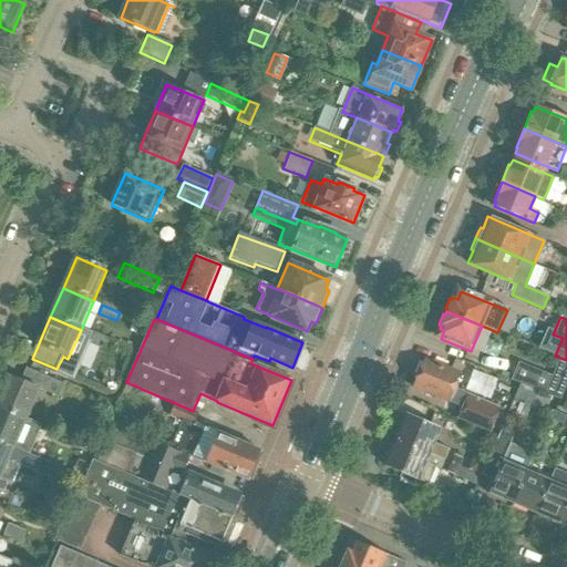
[(424,361),(413,388),(461,406),(455,420),(490,433),(500,409),(453,390),(460,375),(424,361)]
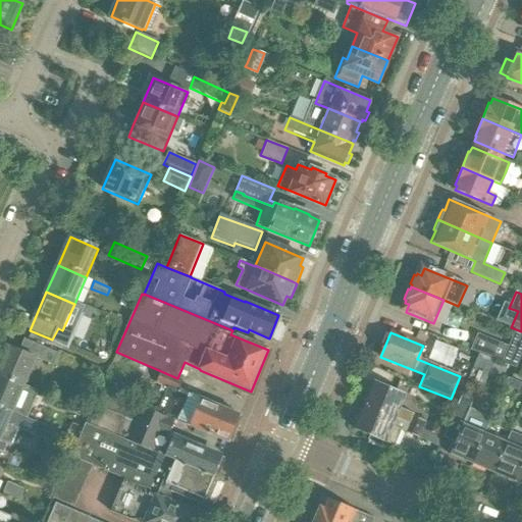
[(472,351),(515,369),(521,353),(521,342),(518,351),(478,334),(472,351)]
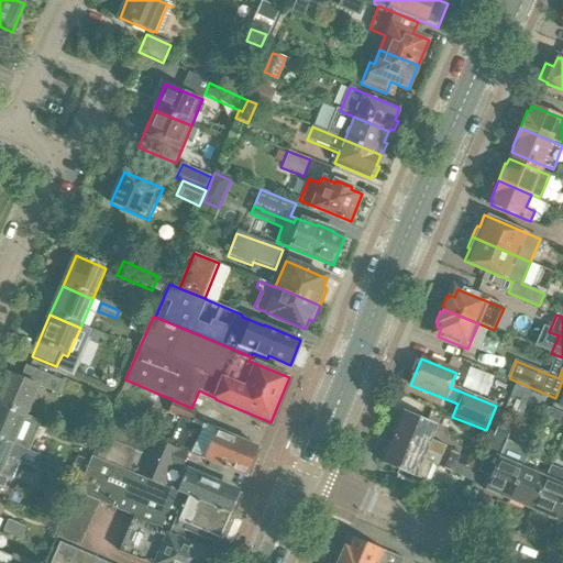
[(22,379),(9,374),(0,394),(0,406),(25,417),(26,416),(39,386),(58,395),(64,383),(28,367),(22,379)]
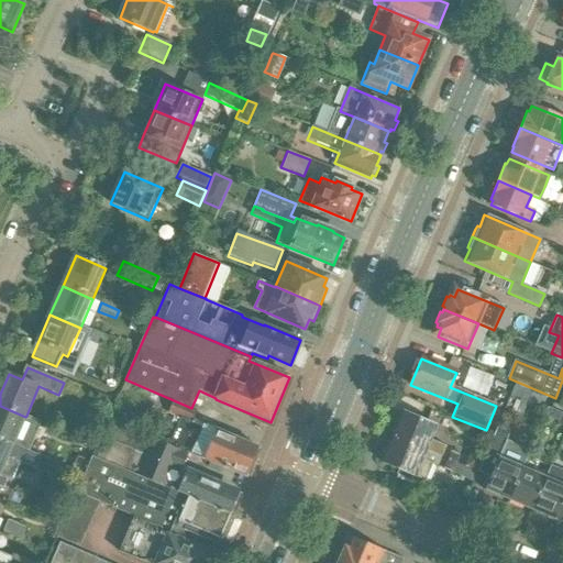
[(531,389),(514,383),(509,395),(527,401),(531,389)]
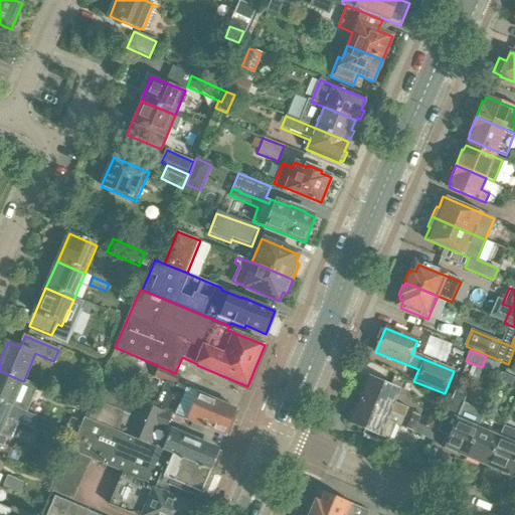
[(157,408),(173,415),(187,420),(225,437),(237,409),(194,391),(193,394),(176,387),(181,375),(160,367),(156,379),(167,383),(157,408)]
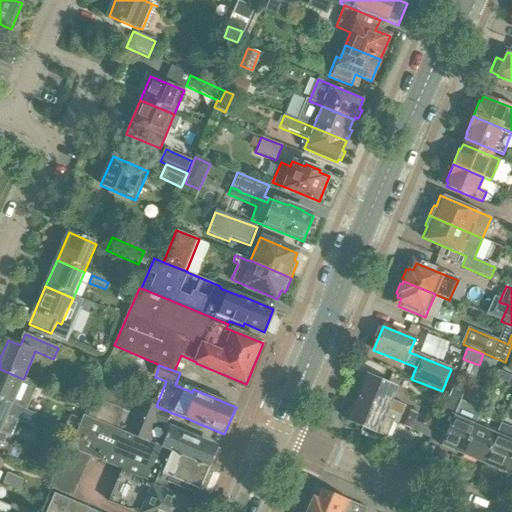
[(23,379),(0,369),(0,399),(12,405),(20,388),(45,399),(49,389),(24,378),(23,379)]
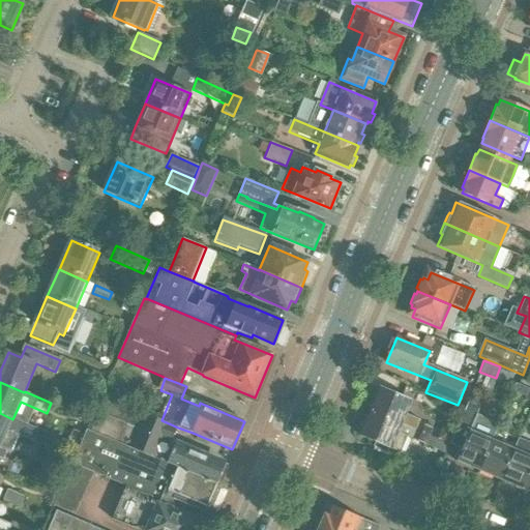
[(511,392),(526,399),(529,390),(516,384),(511,392)]
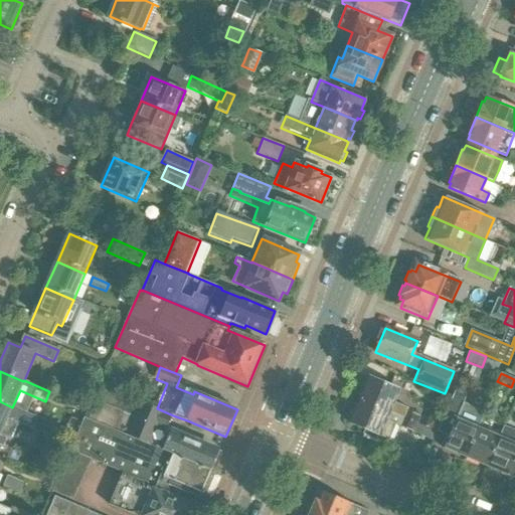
[(419,416),(407,411),(408,408),(395,403),(400,390),(368,377),(366,380),(363,381),(361,386),(362,389),(358,400),(422,428),(423,427),(416,424),(419,416)]
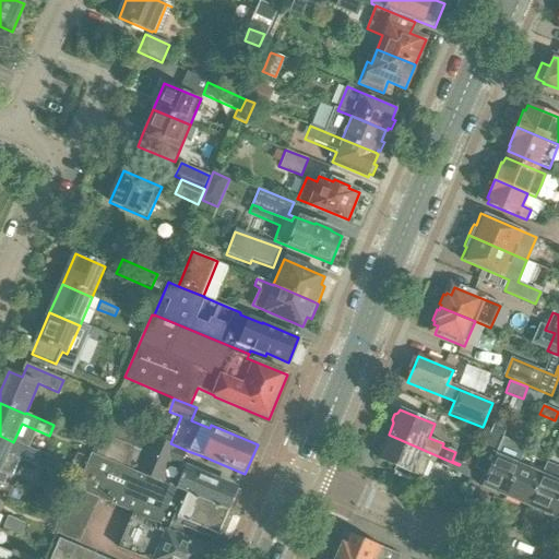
[(107,417),(92,453),(122,466),(228,512),(237,491),(180,467),(188,451),(170,443),(107,417)]
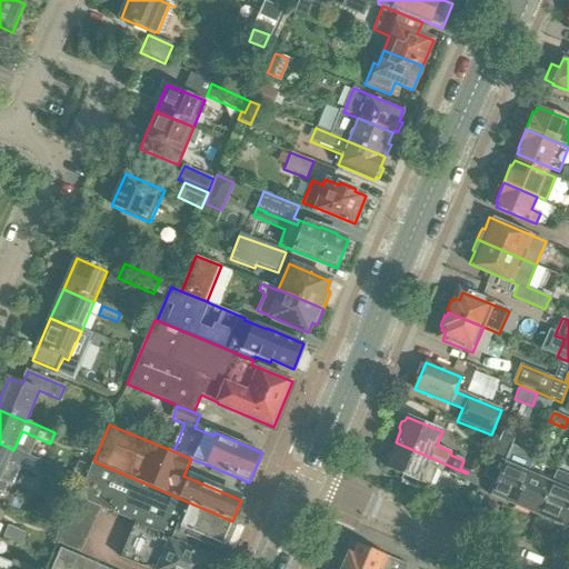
[(497,446),(483,478),(496,483),(489,498),(513,508),(528,473),(535,458),(510,447),(515,438),(502,432),(497,446)]
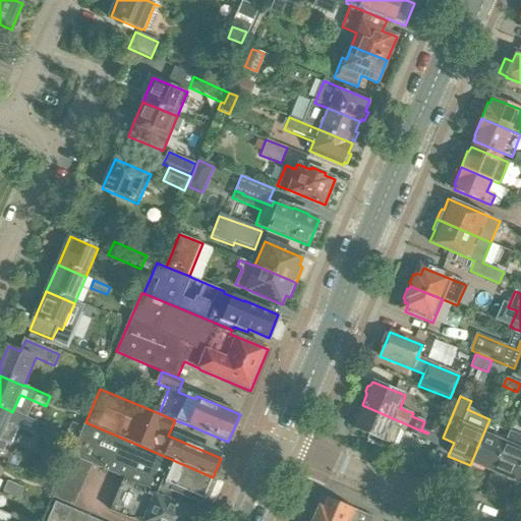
[(395,446),(401,430),(439,446),(442,440),(427,433),(362,405),(358,414),(355,415),(352,421),(354,424),(352,427),(369,435),(367,440),(383,446),(385,441),(395,446)]
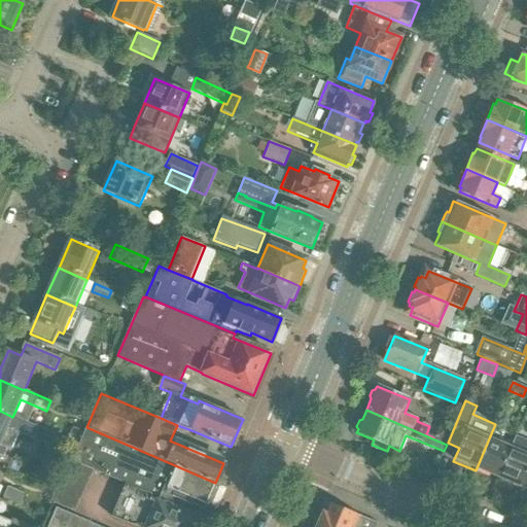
[(0,458),(3,460),(8,448),(11,449),(18,433),(33,441),(38,428),(12,417),(0,411),(0,458)]
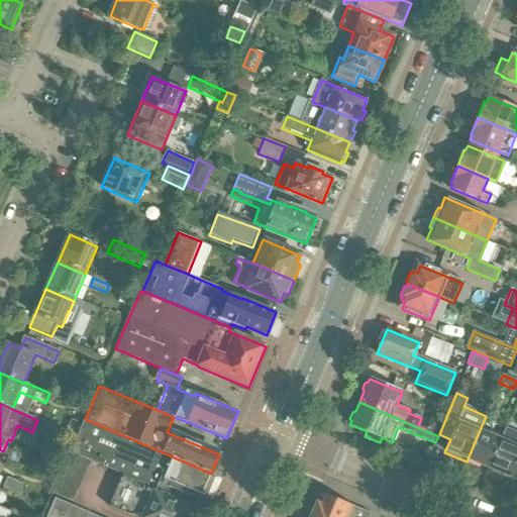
[(123,475),(149,486),(147,490),(171,500),(175,490),(190,496),(192,492),(202,496),(211,474),(113,431),(85,419),(71,452),(91,461),(123,475)]
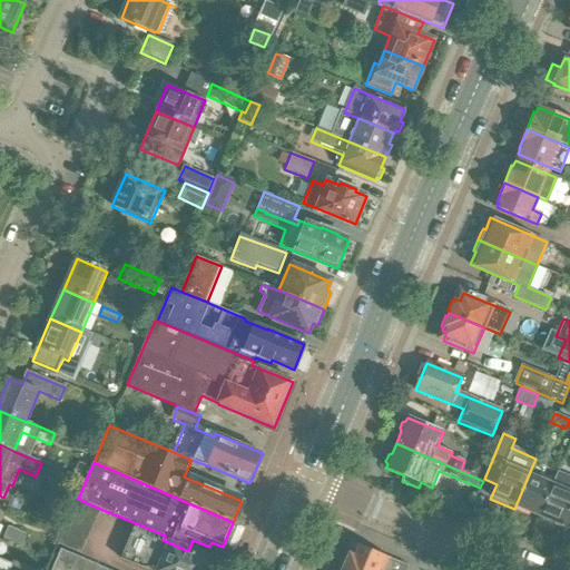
[(552,484),(538,519),(562,529),(569,511),(569,477),(558,472),(552,484)]
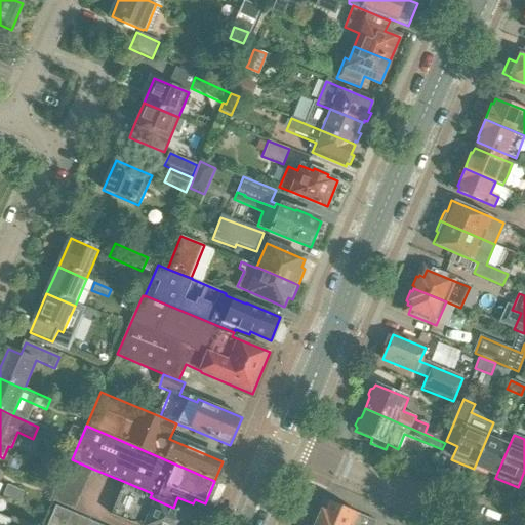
[(487,437),(474,469),(495,478),(509,446),(487,437)]
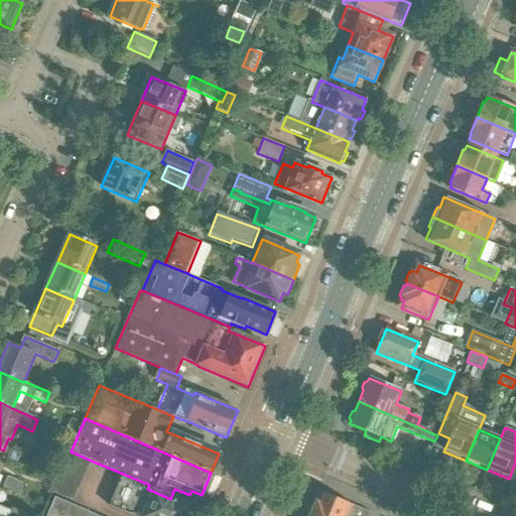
[(70,454),(71,454),(54,494),(74,502),(91,461),(71,452),(70,454)]
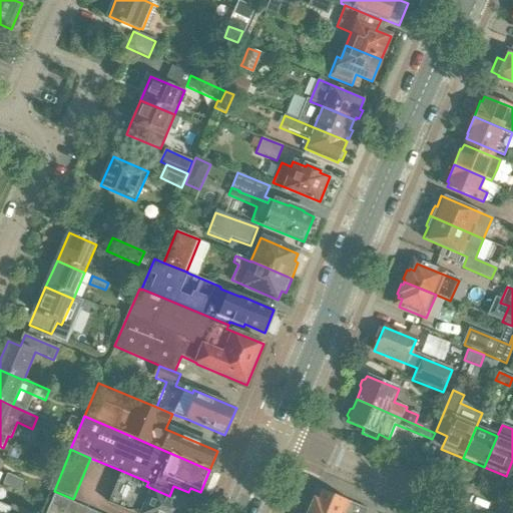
[(190,512),(192,509),(187,506),(188,504),(169,496),(146,486),(148,482),(122,471),(109,502),(134,512),(190,512)]
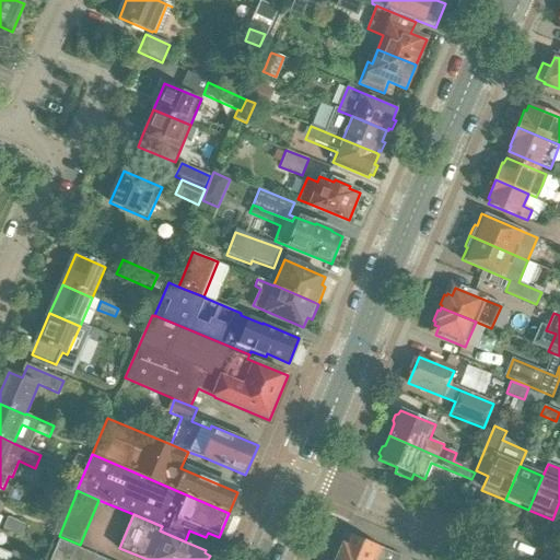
[(25,525),(8,518),(2,529),(21,537),(25,525)]
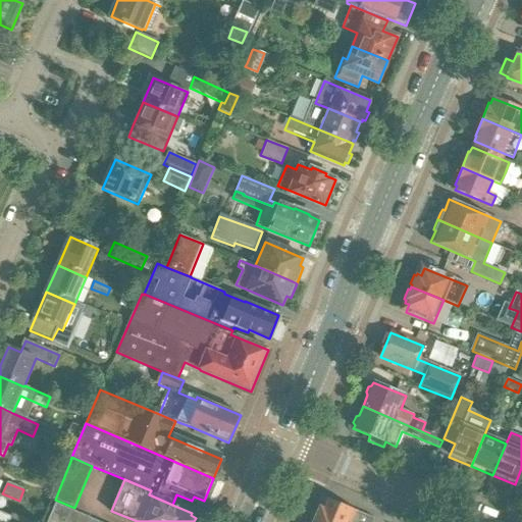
[(310,521),(313,521),(372,521),(374,519),(320,497),(310,521)]
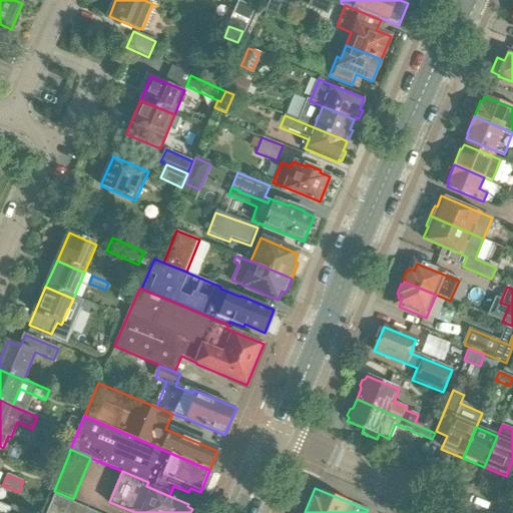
[(96,512),(55,495),(46,512),(96,512)]
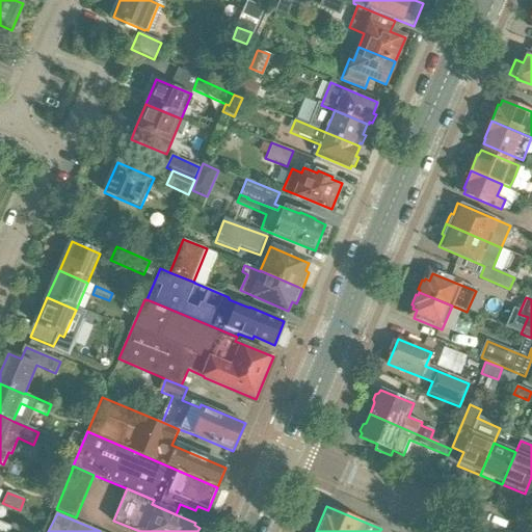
[(0,531),(9,531),(11,528),(0,522),(0,531)]
